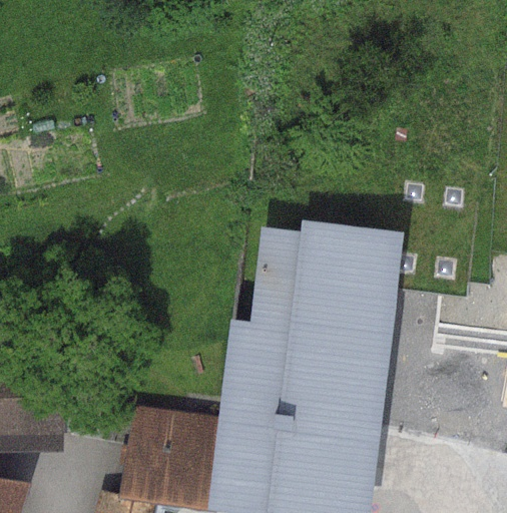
[(404,232),(397,289),(473,298),(486,189),(410,180),(404,232)]
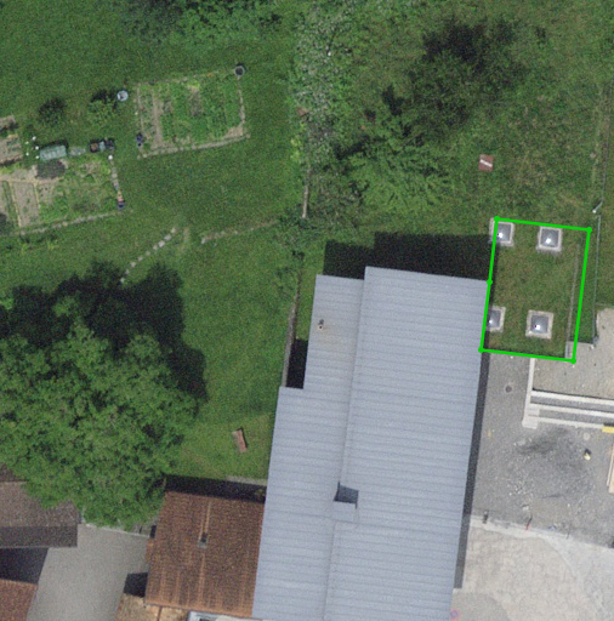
[(367,280),(320,275),(302,389),(280,386),(262,508),(251,616),(193,610),(191,620),(447,620),(481,349),(489,281),(369,267),(367,280)]
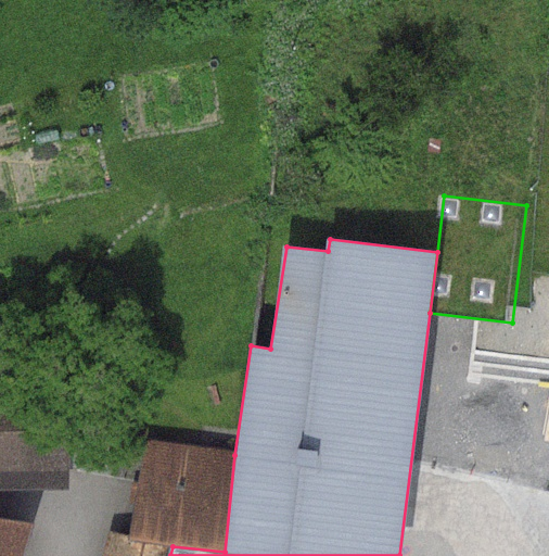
[(0,490),(71,489),(69,384),(15,386),(15,362),(0,362),(0,490)]
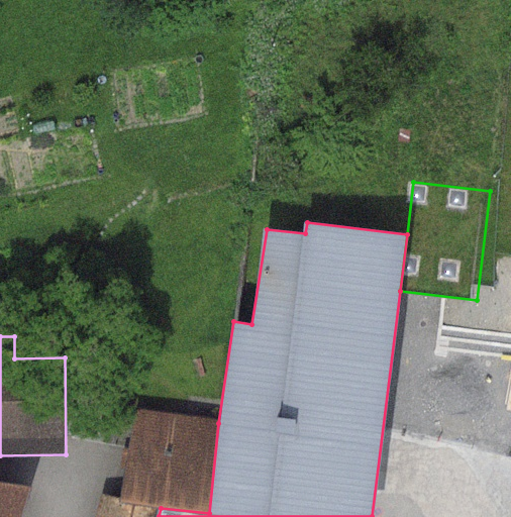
[(138,410),(121,499),(161,508),(209,513),(218,423),(138,410)]
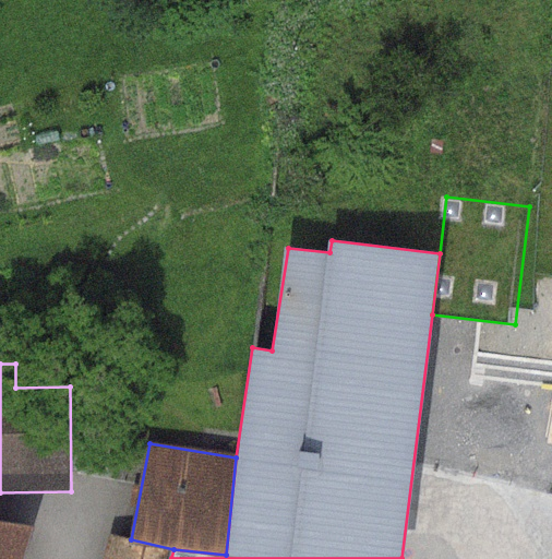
[(0,558),(25,558),(35,531),(0,524),(0,558)]
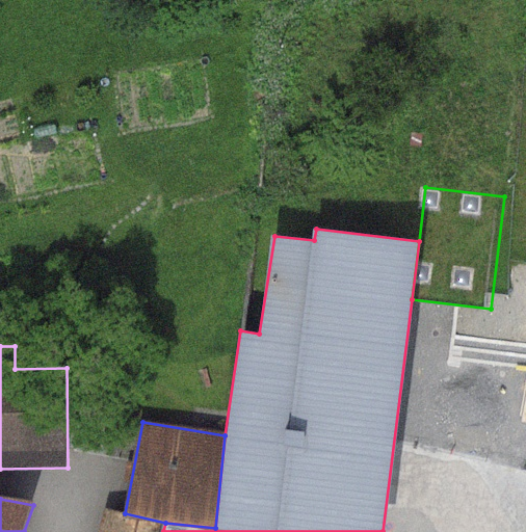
[(163,531),(165,523),(125,513),(108,509),(102,531),(163,531)]
